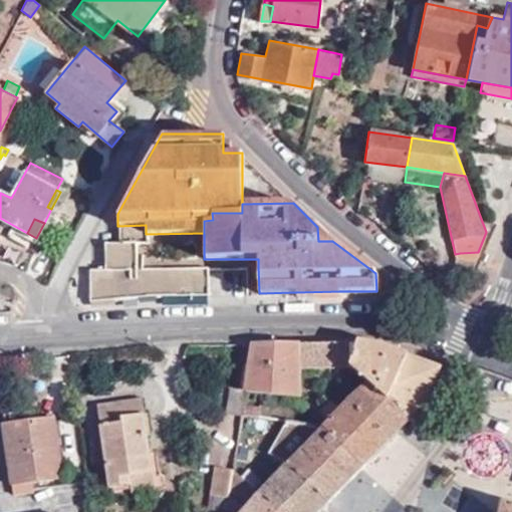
[(147,242),(146,234),(146,225),(118,226),(117,241),(103,241),(103,268),(137,268),(136,242),(147,242)]
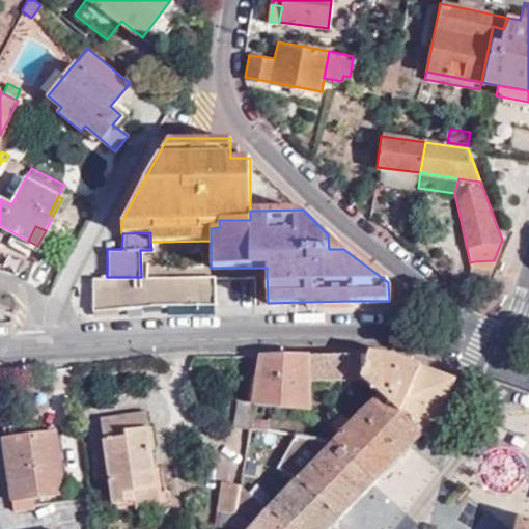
[(329,249),(343,249),(328,234),(329,249)]
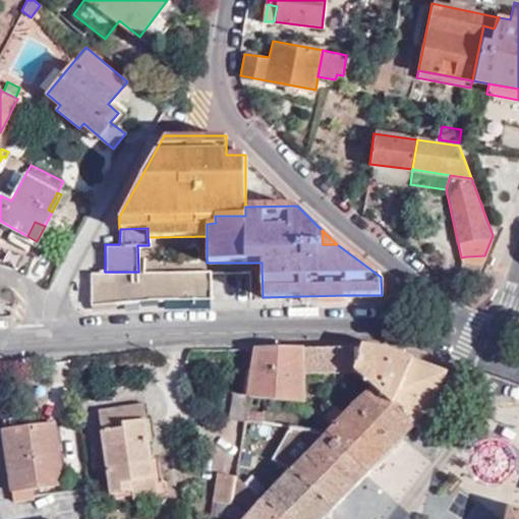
[(207,263),(207,236),(148,237),(149,245),(137,245),(138,272),(210,271),(210,272),(262,272),(262,263),(207,263)]
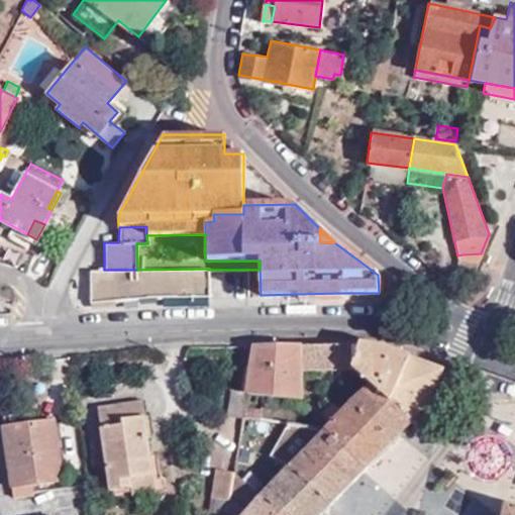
[(472,274),(481,253),(462,254),(458,270),(472,274)]
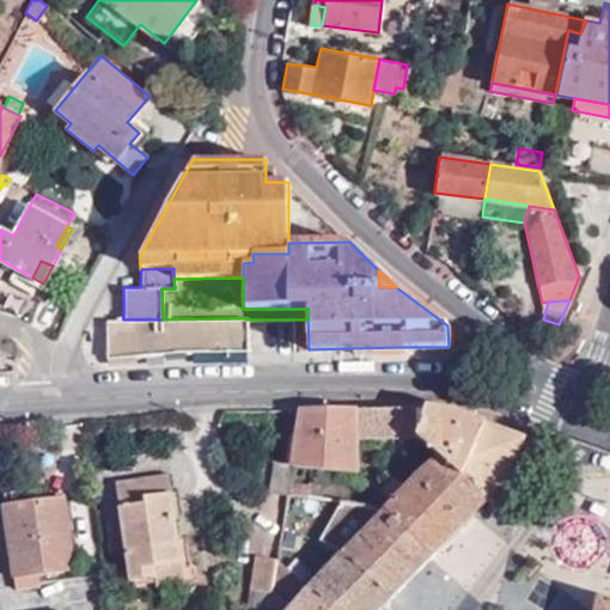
[(182,351),(248,349),(246,319),(246,318),(163,319),(123,319),(104,319),(107,358),(182,351)]
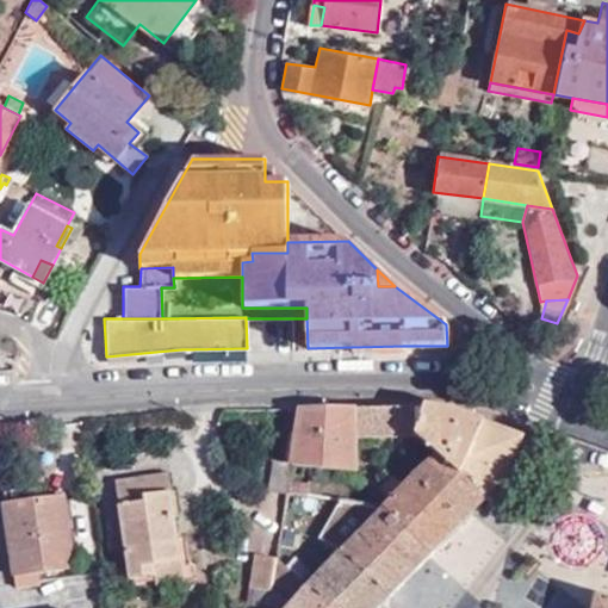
[(354,434),(353,405),(299,405),(290,463),(355,470),(354,434)]
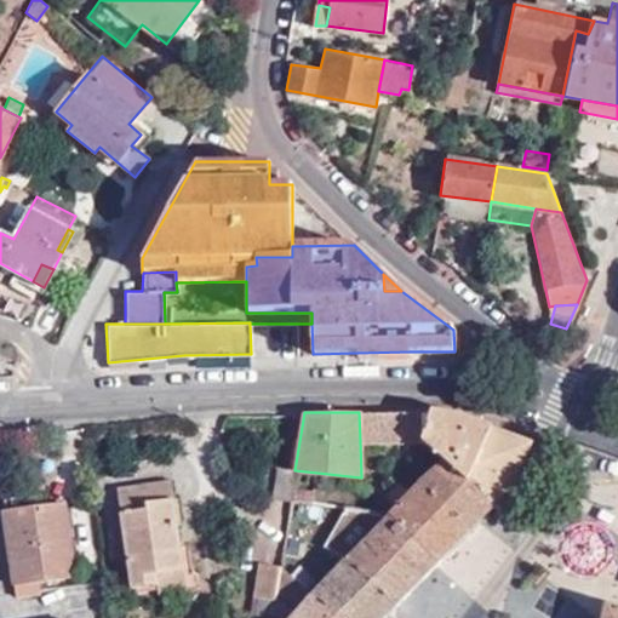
[(422,440),(429,412),(359,412),(360,441),(422,440)]
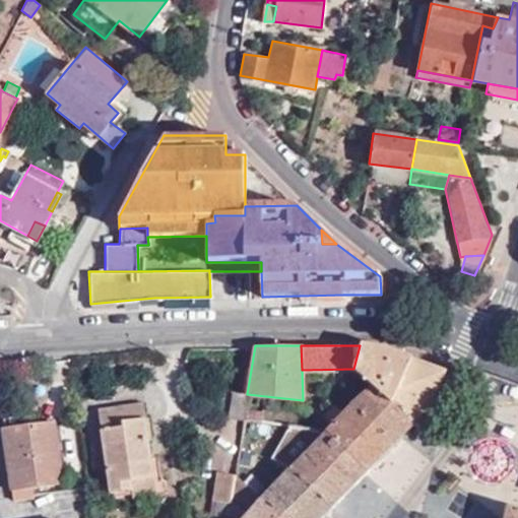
[(326,432),(365,469),(401,435),(427,407),(442,371),(382,348),(360,345),(353,369),(372,386),(342,413),(335,405),(324,416),(332,425),(326,432)]
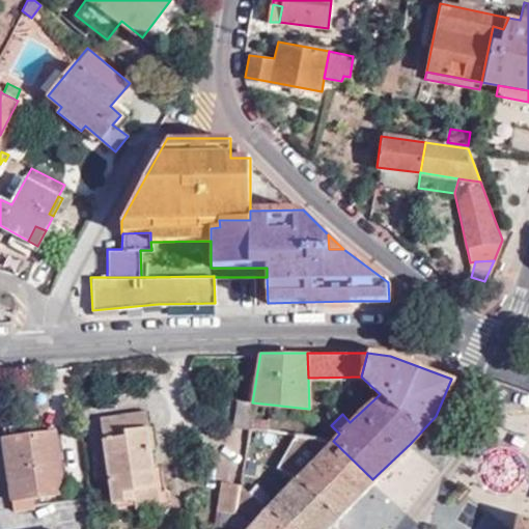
[(249,417),(252,402),(237,400),(232,424),(248,426),(249,417)]
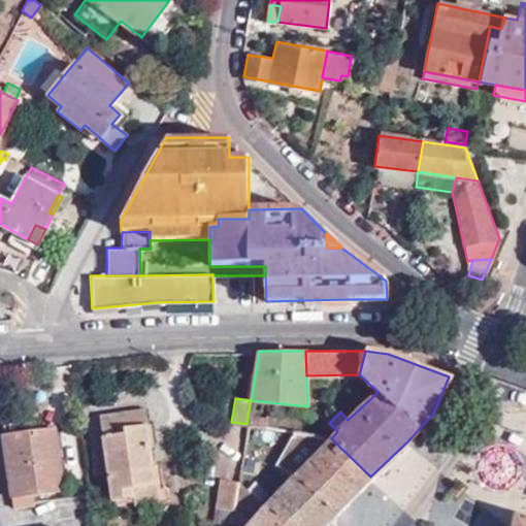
[(110,499),(132,496),(134,496),(133,486),(155,483),(144,407),(99,415),(110,499)]
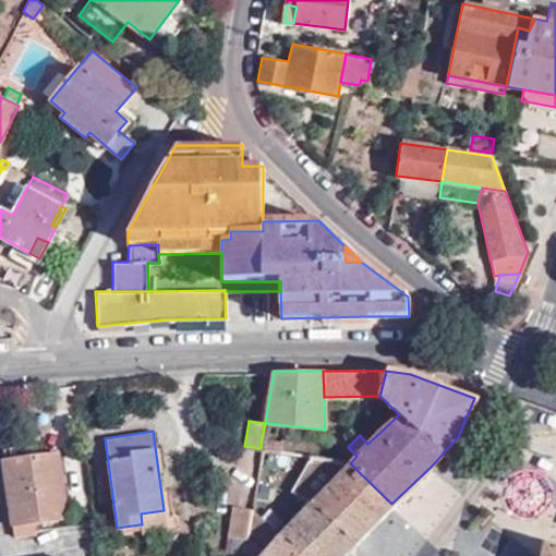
[(269,449),(278,449),(279,440),(262,438),(261,448),(269,449)]
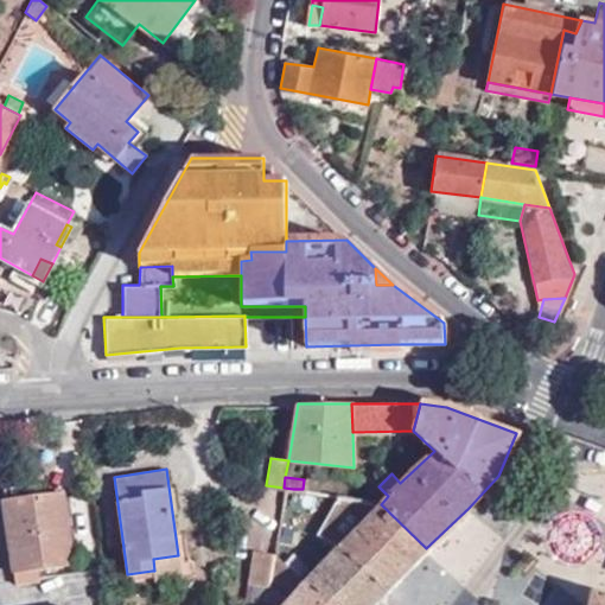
[(293,489),(284,488),(280,504),(292,505),(293,489)]
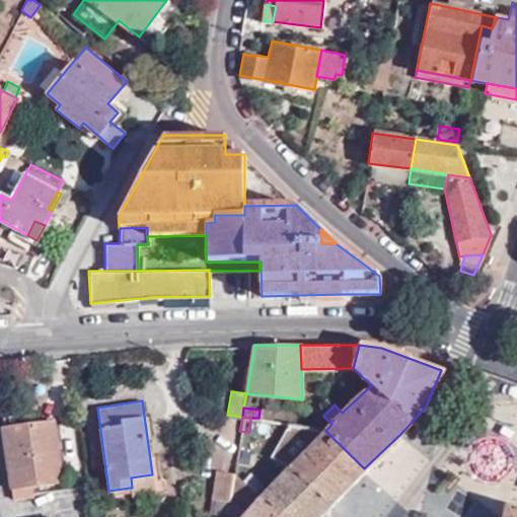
[(62,481),(53,419),(2,427),(12,498),(32,495),(31,485),(62,481)]
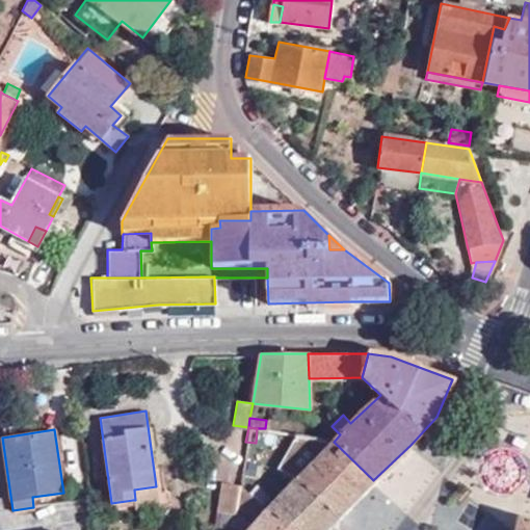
[(279,443),(288,445),(294,434),(273,430),(272,438),(280,439),(279,443)]
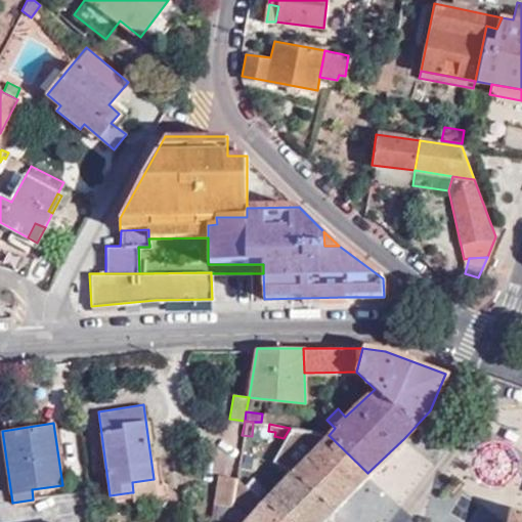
[(292,472),(333,510),(367,473),(329,435),(290,428),(284,438),(271,460),(292,472)]
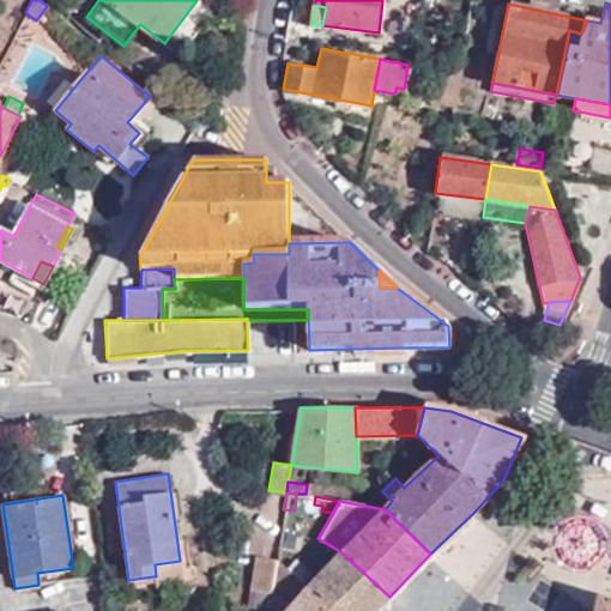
[(278,561),(297,576),(307,564),(289,548),(278,561)]
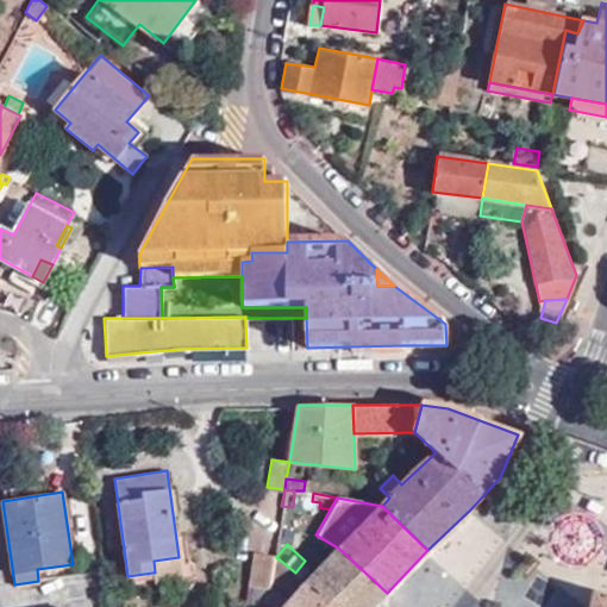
[(307,583),(332,606),(371,606),(387,593),(339,549),(307,583)]
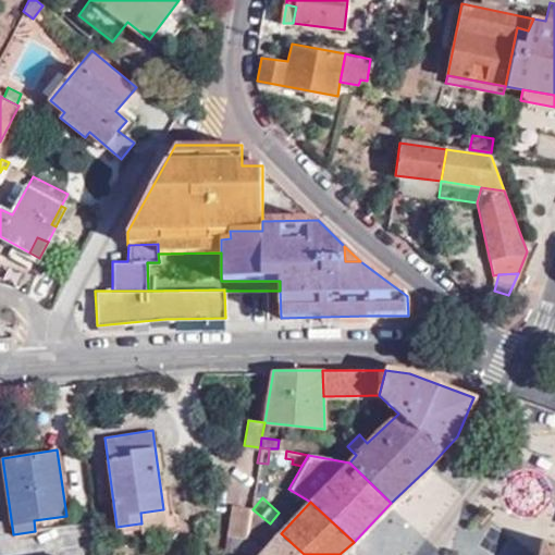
[(227,552),(242,553),(246,528),(249,507),(231,504),(226,533),(231,534),(227,552)]
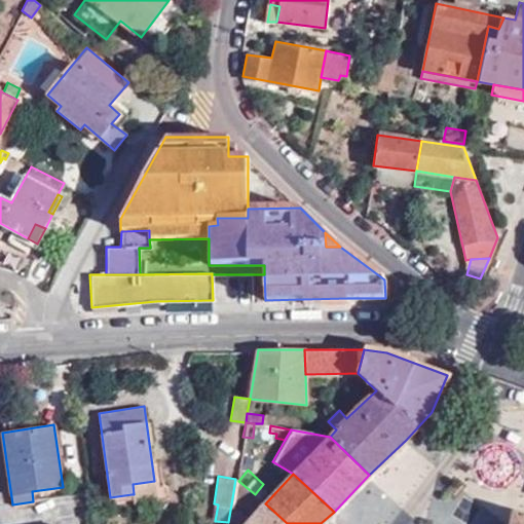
[(247,512),(259,498),(255,494),(238,481),(235,479),(232,498),(247,512)]
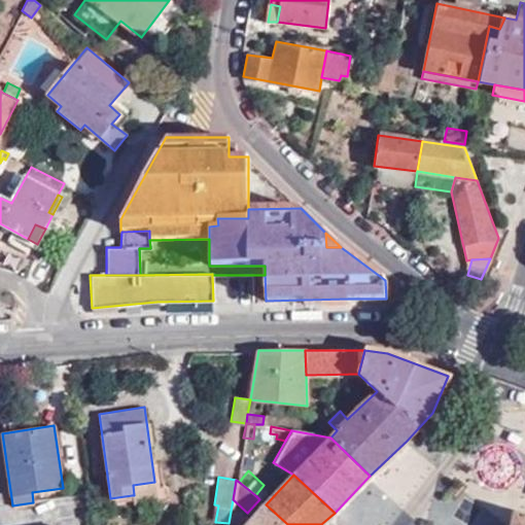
[(134,495),(132,495),(133,504),(158,500),(154,482),(133,485),(134,495)]
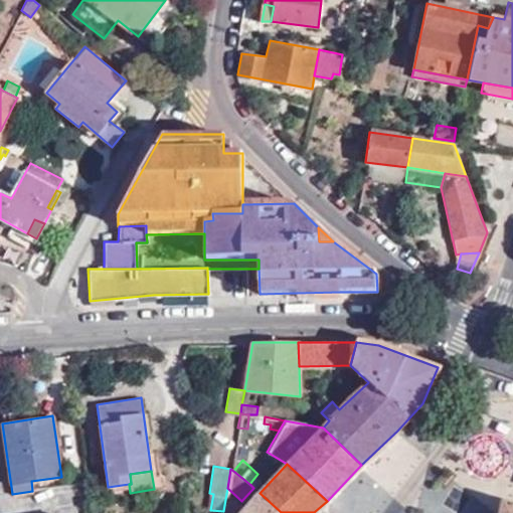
[(247,505),(260,493),(253,488),(241,501),(247,505)]
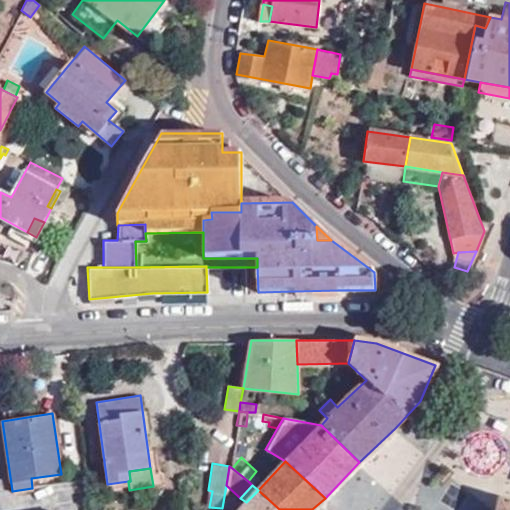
[(279,509),(258,490),(246,502),(238,509),(279,509)]
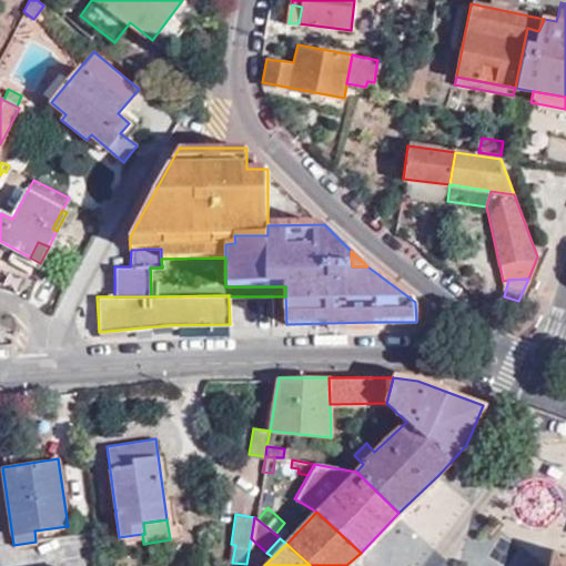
[(565,565),(565,557),(555,554),(552,565),(565,565)]
